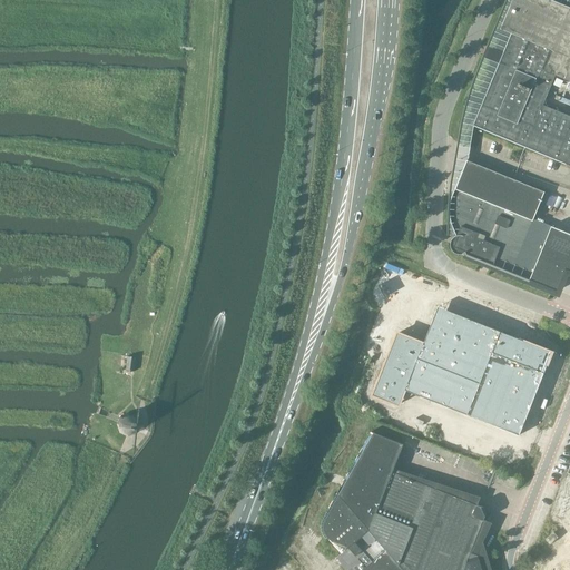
[(472,124),(471,127),(483,133),(484,130),(526,147),(569,166),(569,116),(543,106),(556,76),(569,81),(569,7),(552,0),(513,0),(501,29),(511,33),(503,53),(499,64),(474,125),(472,124)]
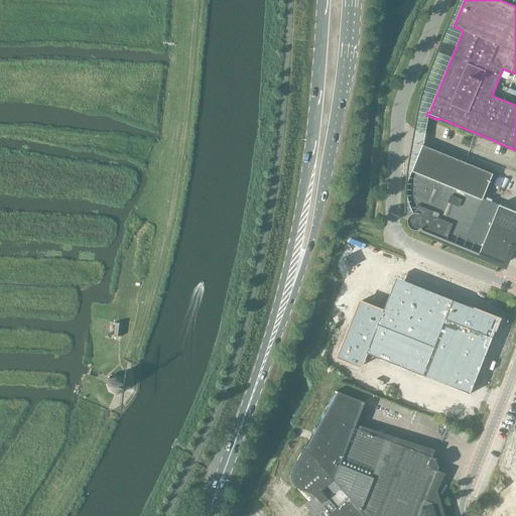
[(480,253),(505,263),(513,244),(515,245),(515,211),(484,199),(494,174),(423,145),(412,171),(413,171),(411,208),(415,210),(409,227),(446,241),(447,239),(481,253),(480,253)]
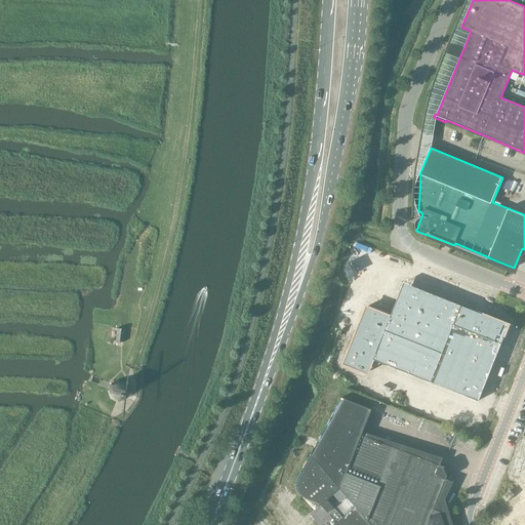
[(378,308),(358,359),(384,369),(388,359),(471,393),(500,322),(428,292),(422,291),(416,292),(416,294),(414,295),(405,319),(378,308)]
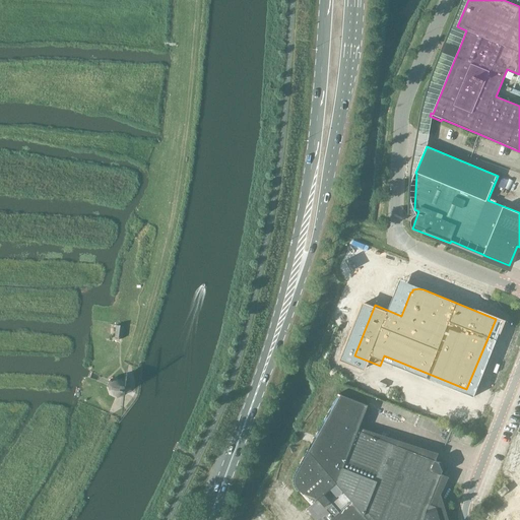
[(123,338),(124,326),(116,325),(114,337),(123,338)]
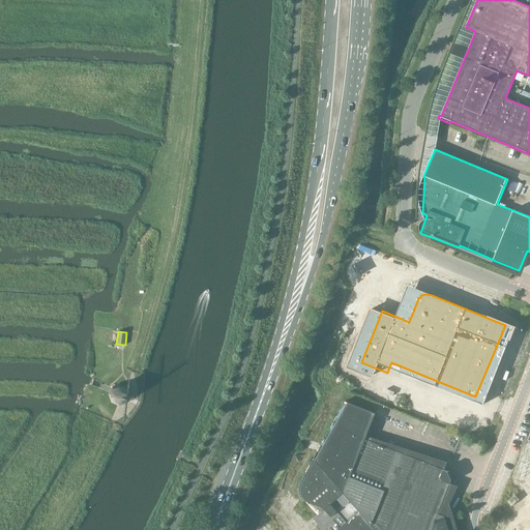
[(121,404),(128,402),(133,393),(129,386),(122,382),(115,385),(111,392),(114,401),(121,404)]
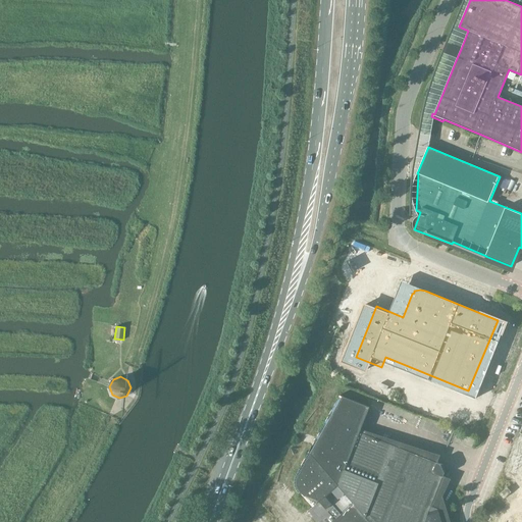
[(358,389),(360,383),(348,378),(346,384),(358,389)]
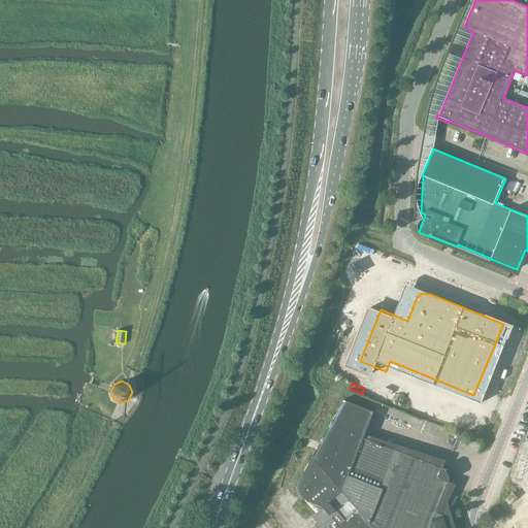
[(314,456),(312,458),(373,527),(451,527),(442,498),(451,474),(449,469),(364,436),(373,411),(343,399),(314,456)]
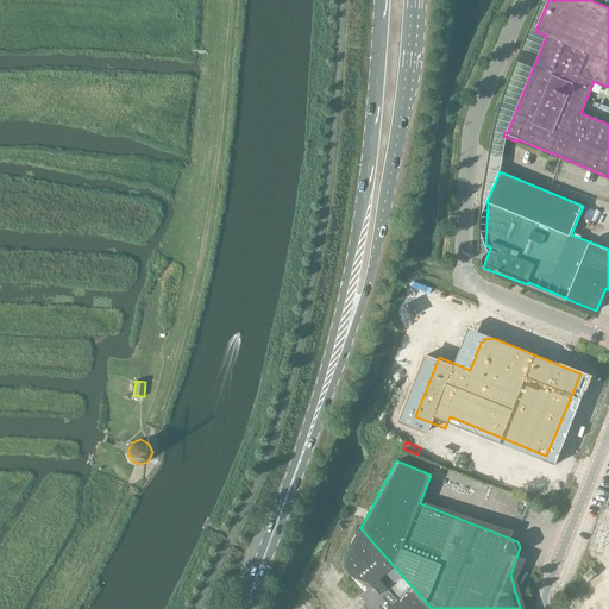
[(431,608),(360,528),(349,551),(346,554),(346,558),(346,563),(347,566),(349,570),(351,572),(366,590),(359,595),(365,602),(363,603),(368,608),(431,608)]
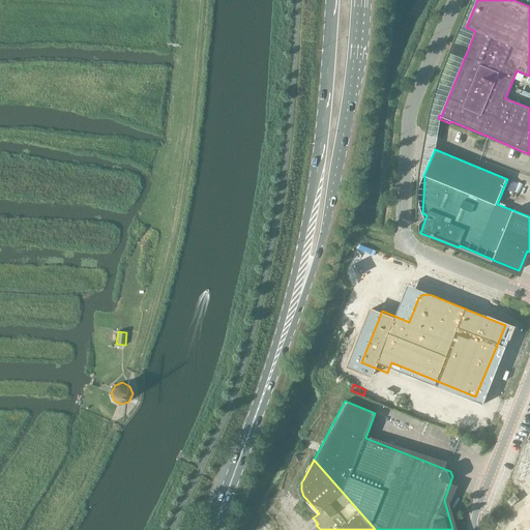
[(516,495),(509,500),(507,502),(511,507),(520,500),(516,495)]
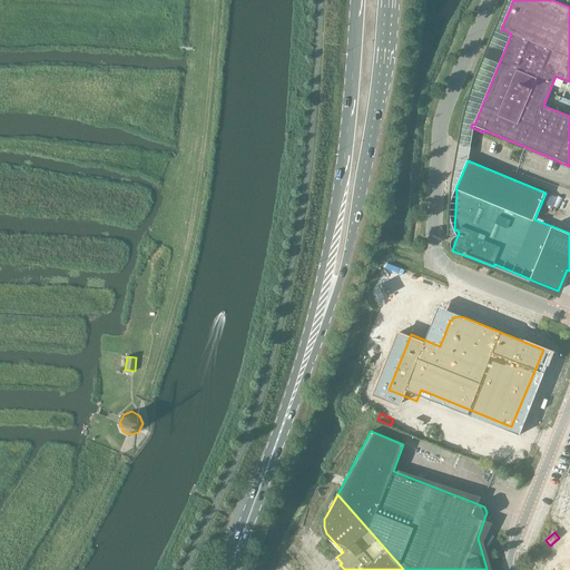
[(569,569),(569,550),(560,560),(567,569),(569,569)]
